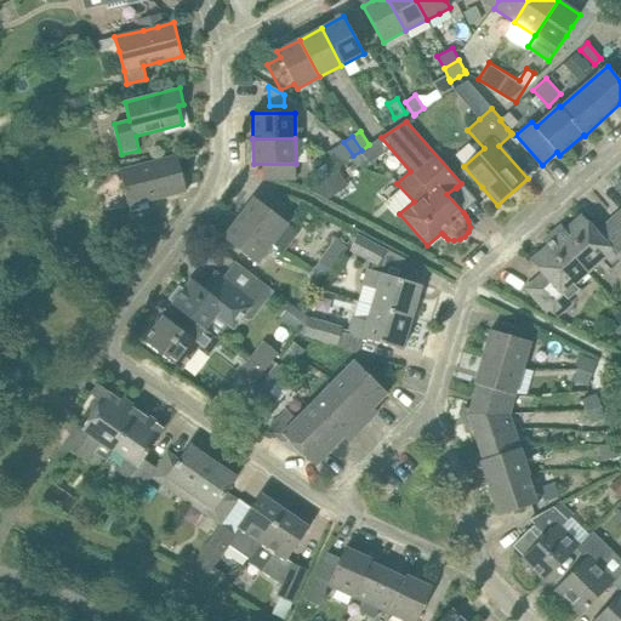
[(343,142),(336,147),(345,161),(353,155),(343,142)]
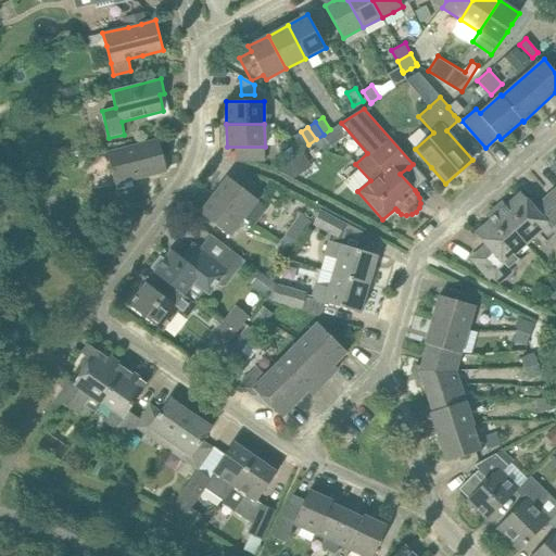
[(301,131),(293,137),(301,149),(308,144),(301,131)]
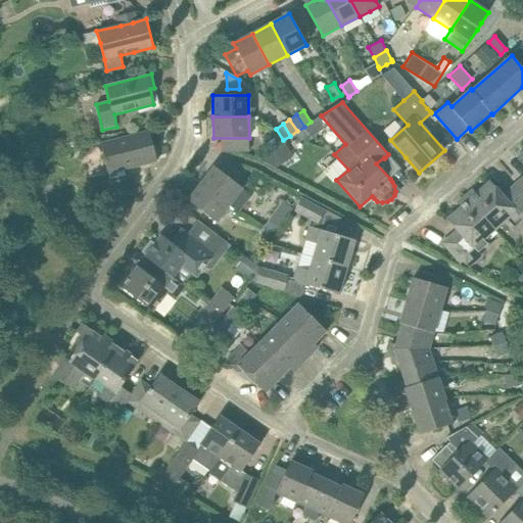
[(109,179),(126,175),(124,170),(156,161),(148,132),(101,143),(109,179)]
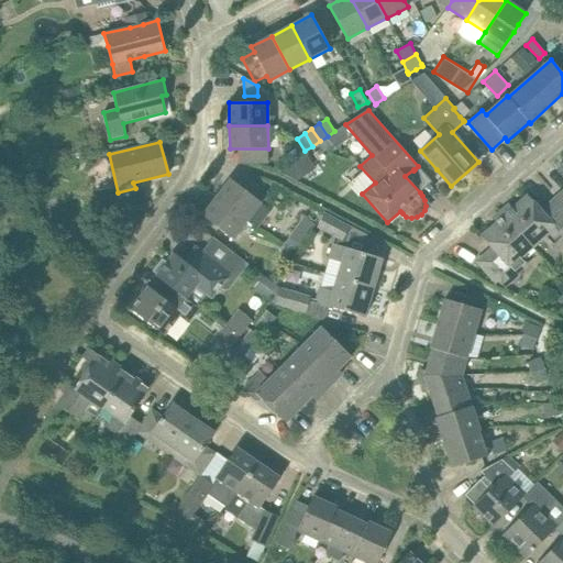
[(307,155),(279,173),(297,181),(316,169),(307,155)]
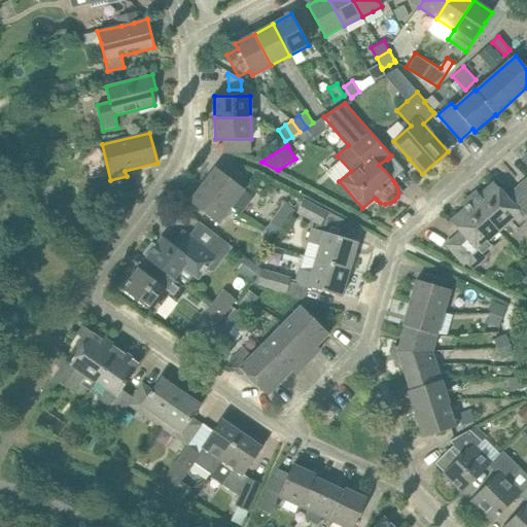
[(215,168),(203,184),(231,207),(244,189),(215,168)]
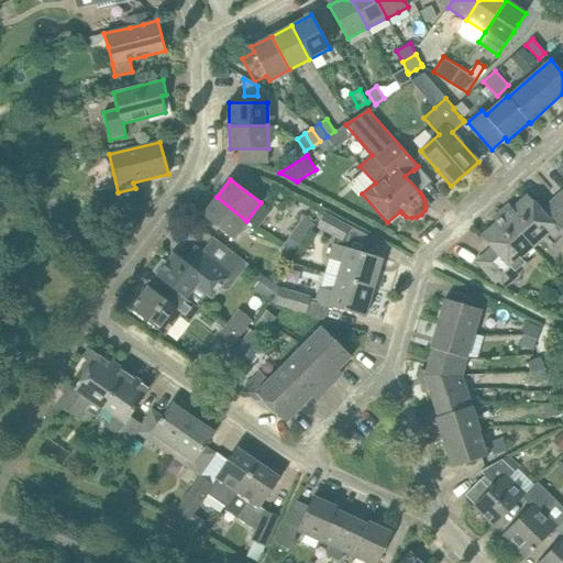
[(562,239),(562,202),(558,196),(541,210),(528,196),(512,209),(509,205),(500,211),(532,247),(543,238),(553,249),(562,239)]
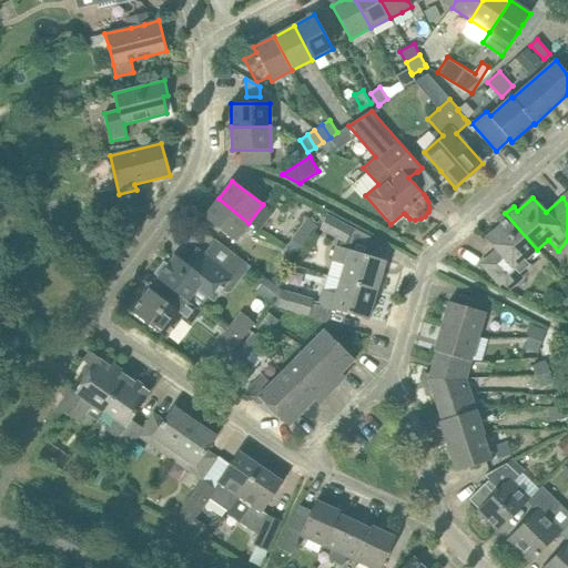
[(249,223),(219,199),(204,217),(235,241),(249,223)]
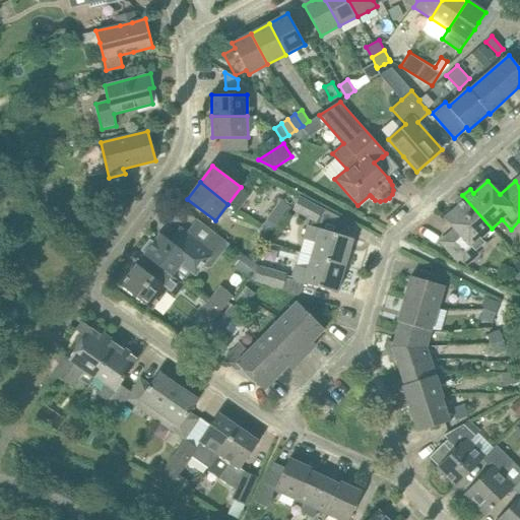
[(481,238),(492,229),(462,195),(455,202),(458,206),(445,218),(454,230),(441,242),(458,262),(460,259),(465,265),(478,254),(476,253),(488,244),(481,238)]
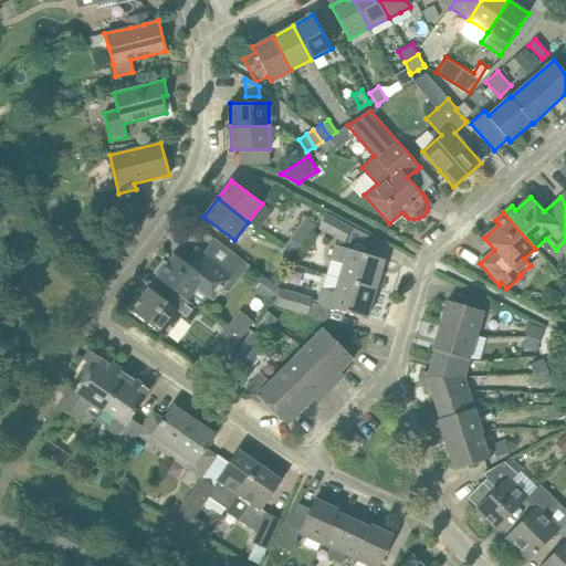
[(318,229),(344,242),(352,228),(326,213),(318,229)]
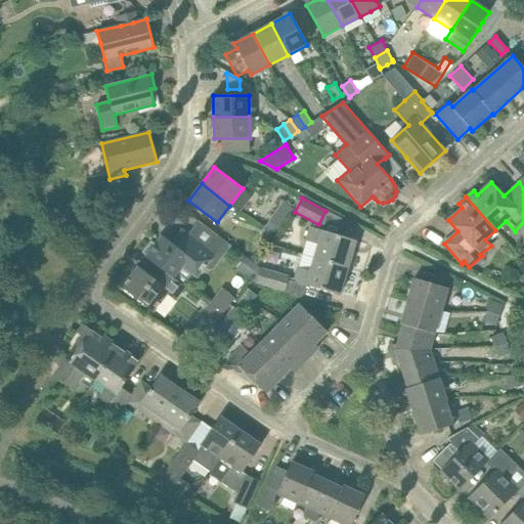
[(282,202),(265,227),(276,235),(294,210),(282,202)]
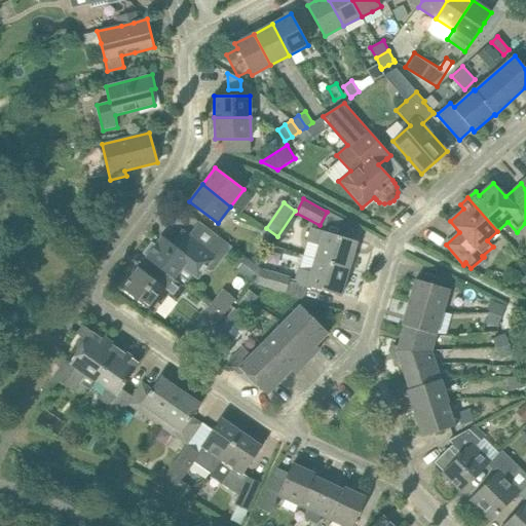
[(162,270),(174,278),(183,267),(197,278),(225,241),(198,221),(178,249),(162,236),(155,246),(152,243),(144,254),(147,256),(146,258),(162,270)]
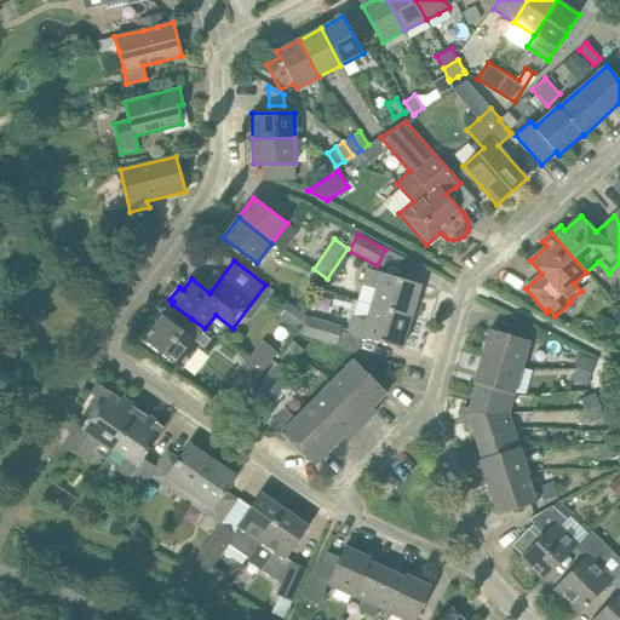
[(316,294),(327,279),(314,269),(308,277),(309,279),(304,286),(316,294)]
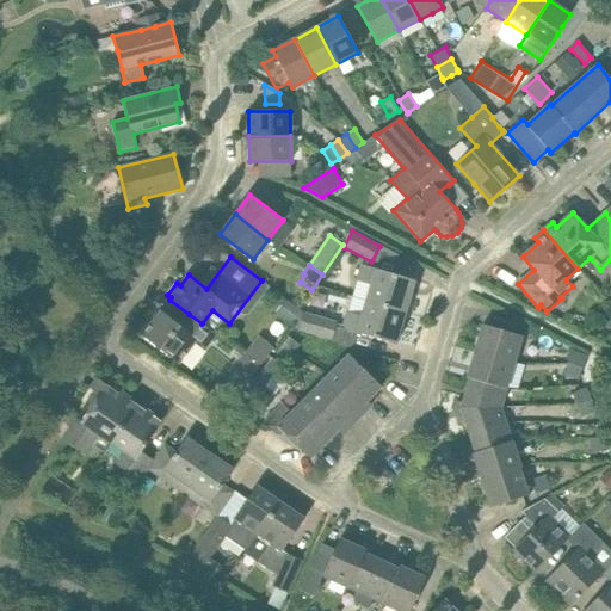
[(362,265),(357,281),(371,285),(366,301),(405,313),(414,281),(362,265)]
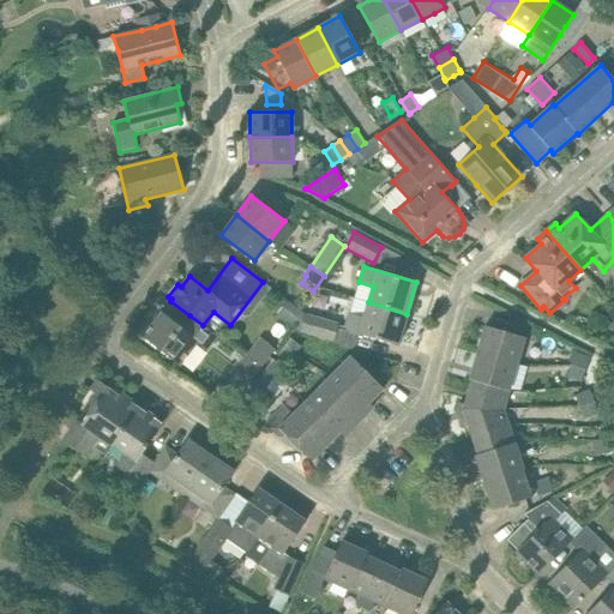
[(349,314),(344,330),(397,345),(407,314),(368,302),(363,318),(349,314)]
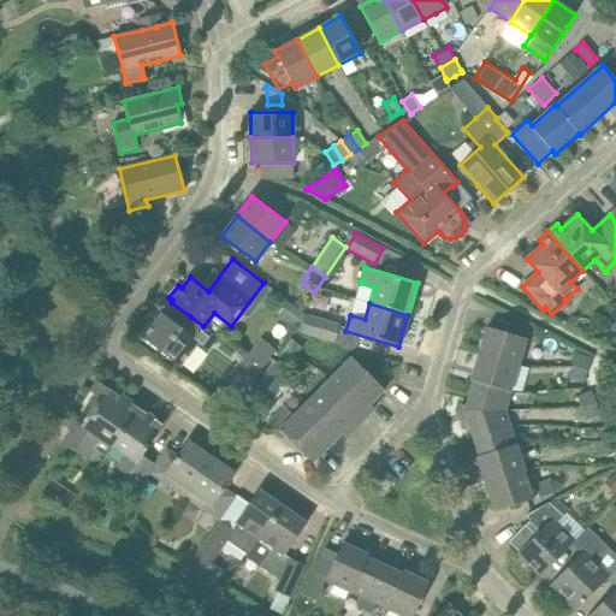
[(301,331),(303,327),(302,333),(335,343),(339,325),(307,315),(307,317),(302,312),(294,325),(301,331)]
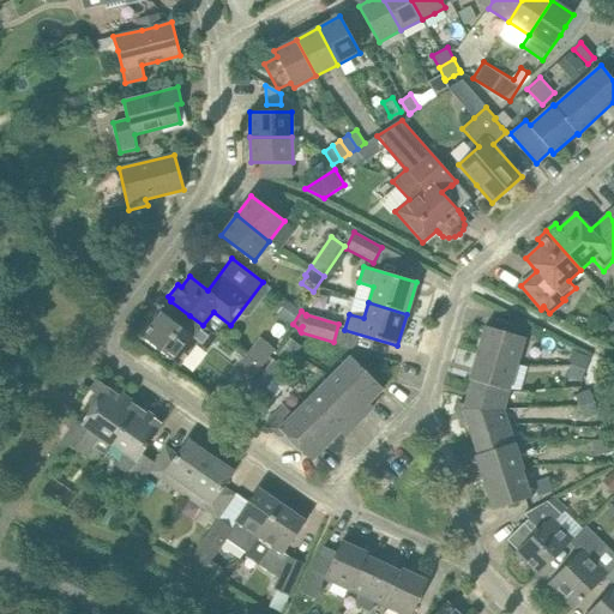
[(216,336),(203,325),(190,315),(181,326),(162,312),(143,337),(179,366),(197,343),(205,350),(216,336)]
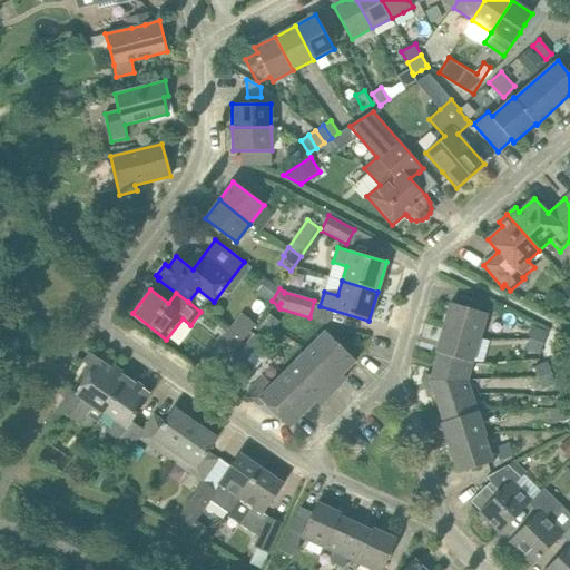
[(450,303),(443,327),(480,337),(481,335),(483,325),(487,316),(487,313),(450,303)]
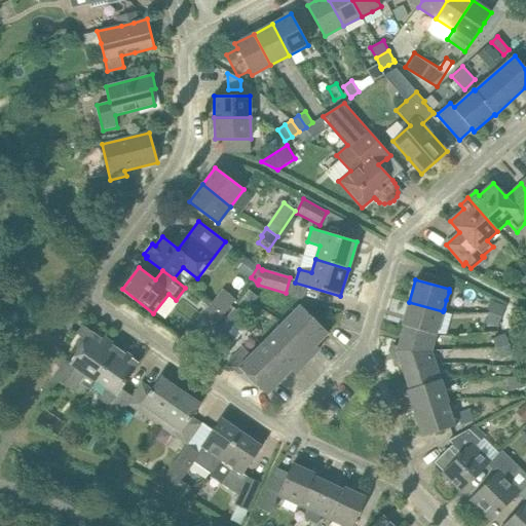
[(249,289),(243,296),(254,303),(259,296),(249,289)]
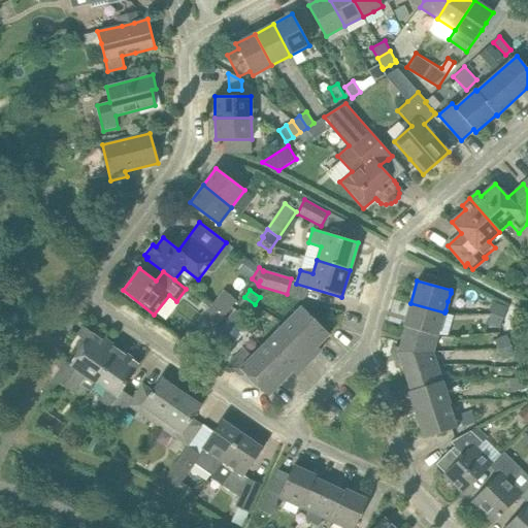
[(239,303),(250,311),(255,304),(244,297),(239,303)]
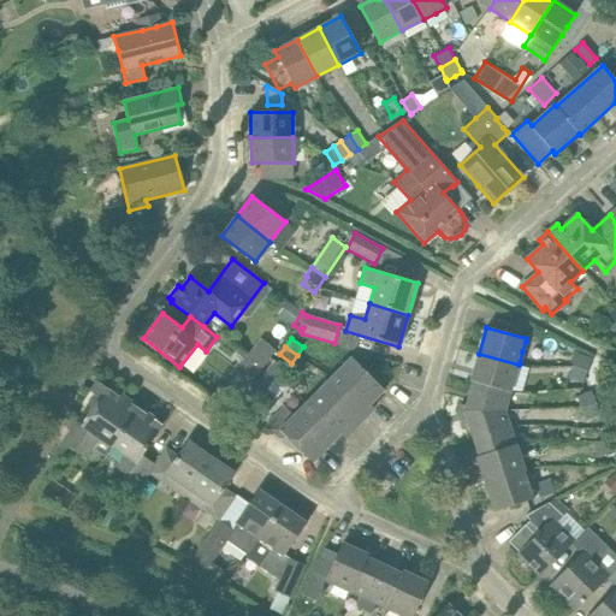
[(479,354),(472,379),(511,390),(511,388),(519,366),(519,365),(479,354)]
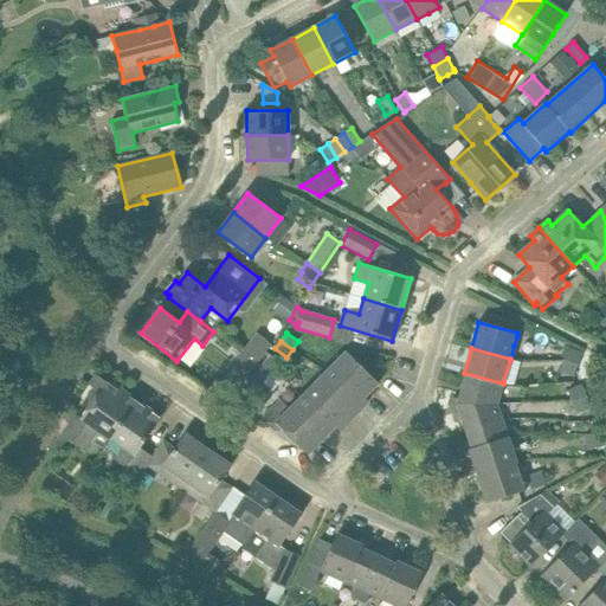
[(567,348),(563,360),(578,365),(582,354),(567,348)]
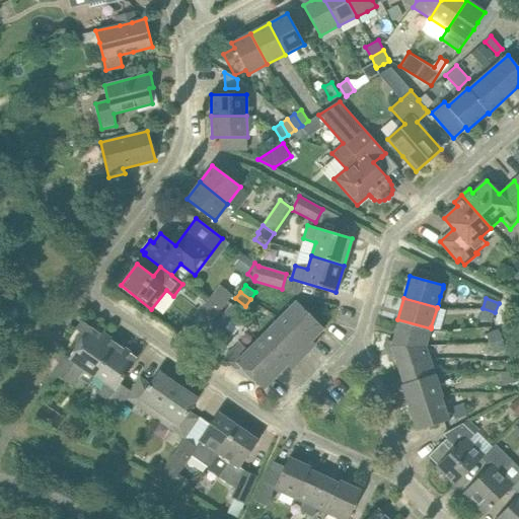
[(311,341),(323,328),(296,301),(248,350),(240,343),(224,358),(235,369),(239,366),(264,389),(287,365),(290,369),(315,344),(311,341)]
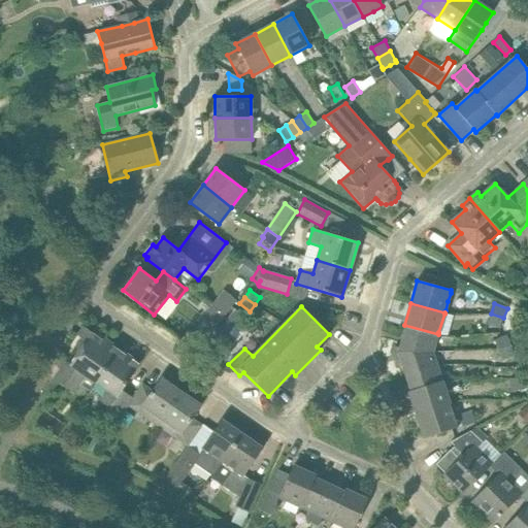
[(203,341),(222,318),(210,308),(192,333),(203,341)]
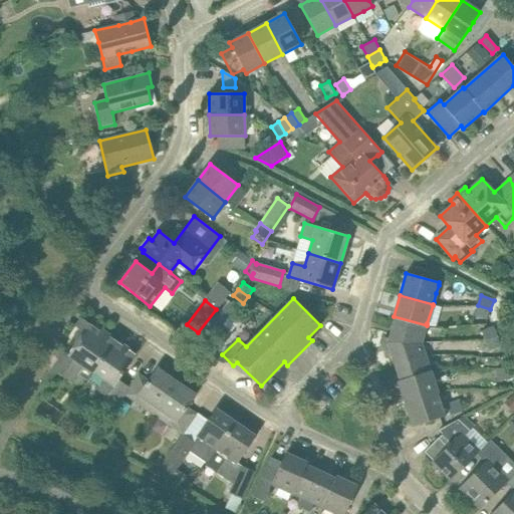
[(199,341),(216,354),(232,333),(224,326),(238,308),(230,301),(199,341)]
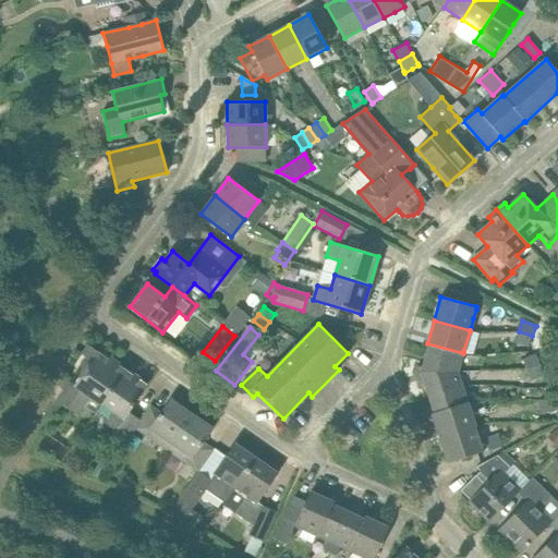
[(519,331),(516,342),(529,347),(532,336),(519,331)]
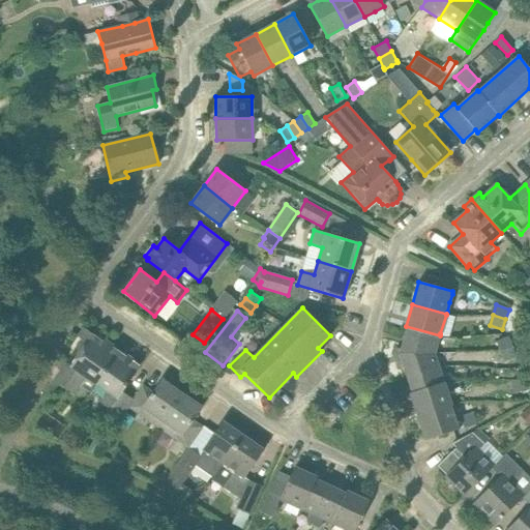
[(435,353),(440,335),(406,326),(405,327),(407,328),(401,349),(396,348),(394,354),(435,353)]
